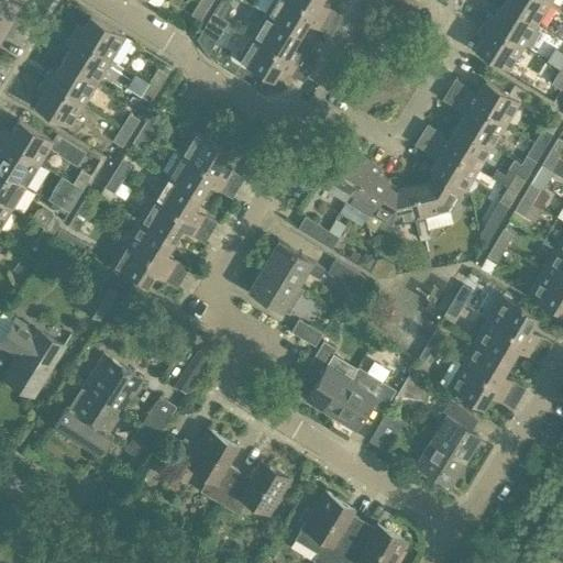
[(198,20),(207,6),(197,0),(189,14),(198,20)]
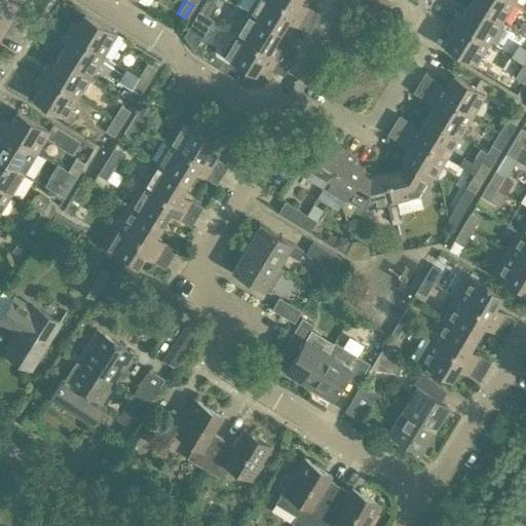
[(207,16),(214,5),(204,0),(203,0),(197,11),(207,16)]
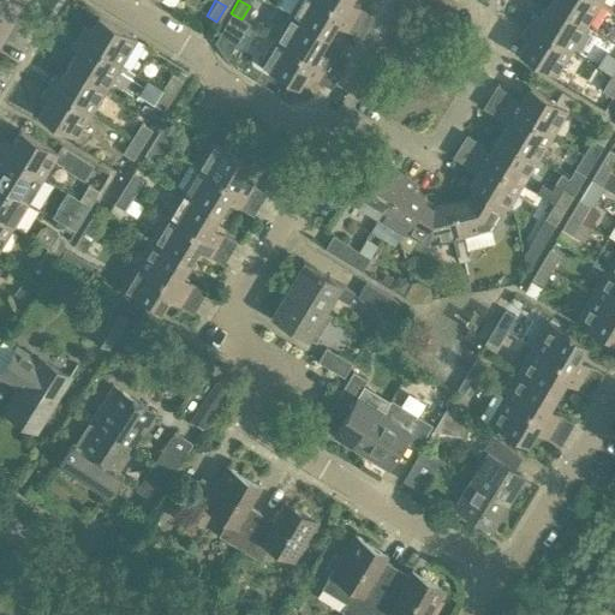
[(339,28),(347,15),(322,0),(296,0),(288,13),(327,36),(333,24),(339,28)]
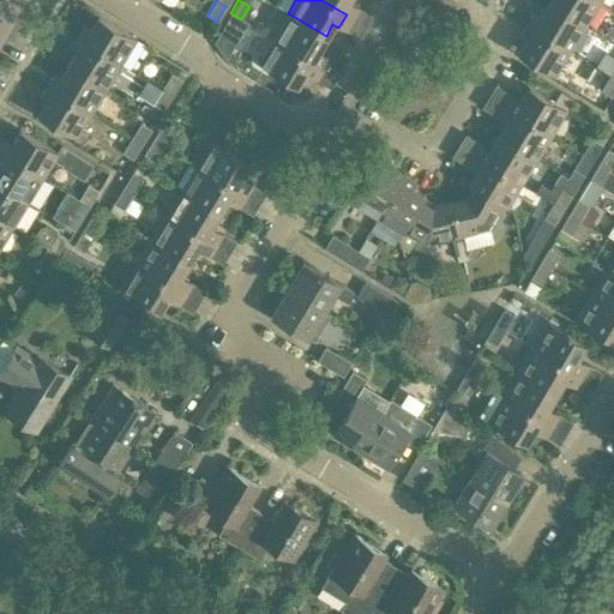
[(321,0),(347,14),(351,6),(347,2),(347,0),(321,0)]
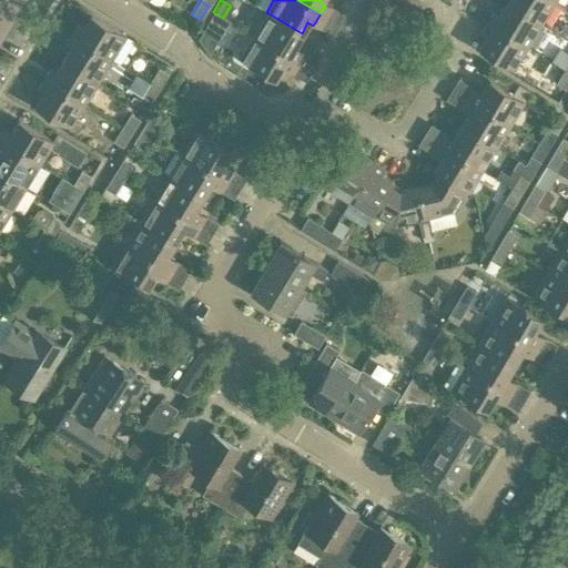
[(539,26),(553,3),(547,0),(506,0),(505,3),(539,26)]
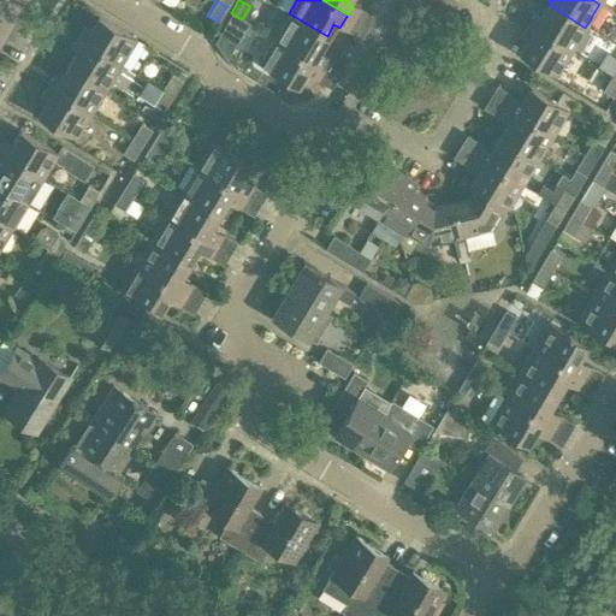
[(585,28),(548,4),(539,18),(533,15),(526,25),(569,52),(585,28)]
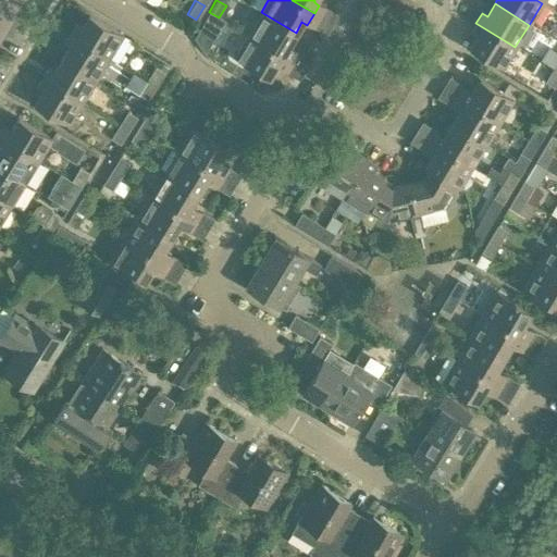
[(209,32),(219,17),(209,12),(200,26),(209,32)]
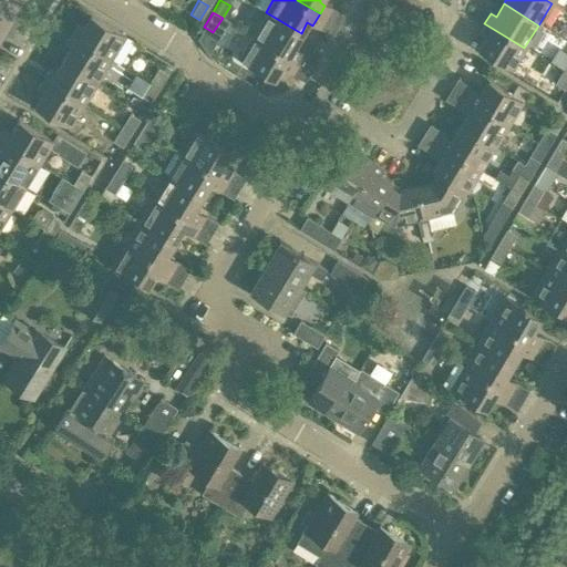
[(291,59),(297,51),(292,48),(301,33),(266,12),(251,34),(291,59)]
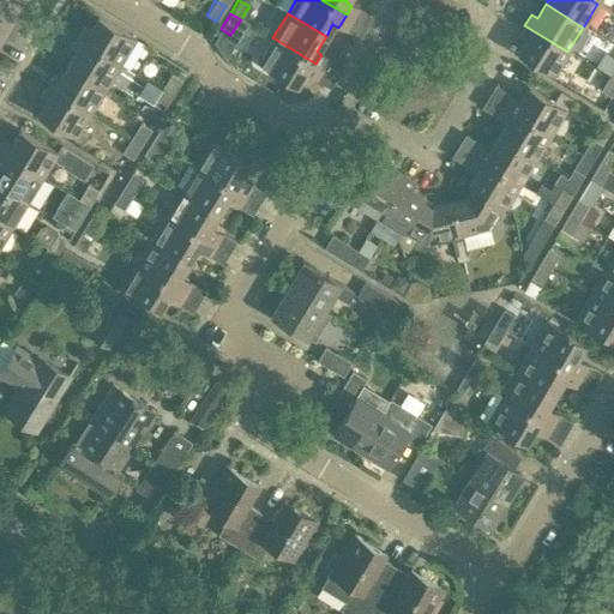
[(133,40),(96,17),(88,30),(82,26),(76,38),(119,65),(133,40)]
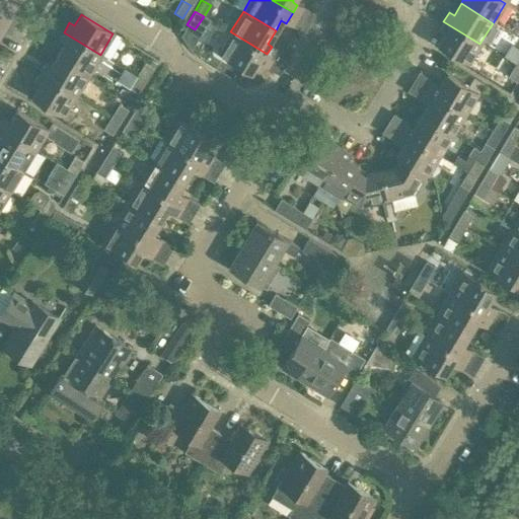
[(466,65),(479,44),(443,21),(437,30),(443,33),(435,46),(466,65)]
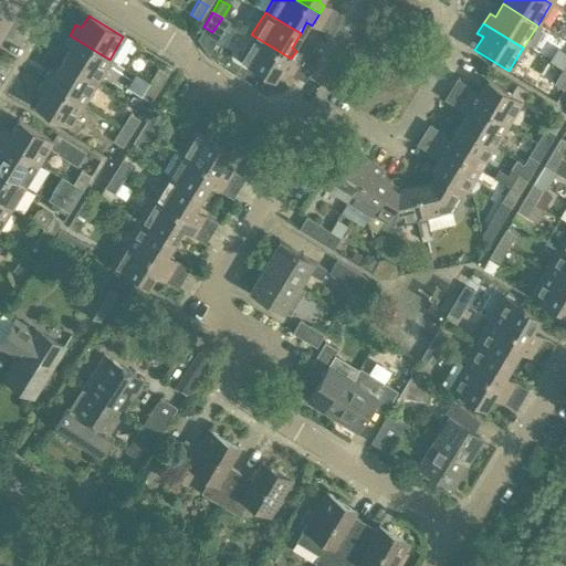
[(283,71),(291,59),(251,34),(237,59),(271,81),(279,69),(283,71)]
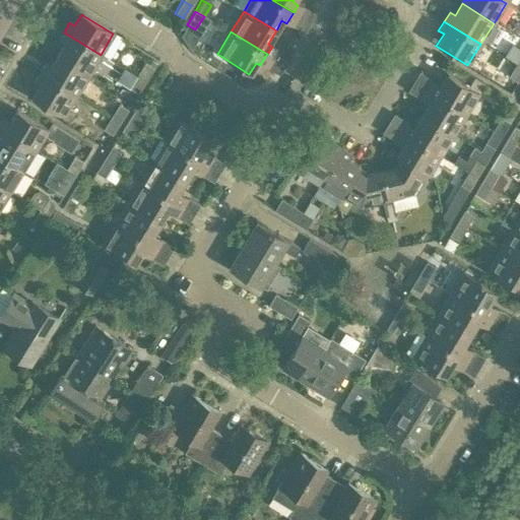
[(87,75),(101,55),(64,33),(58,42),(63,45),(56,56),(87,75)]
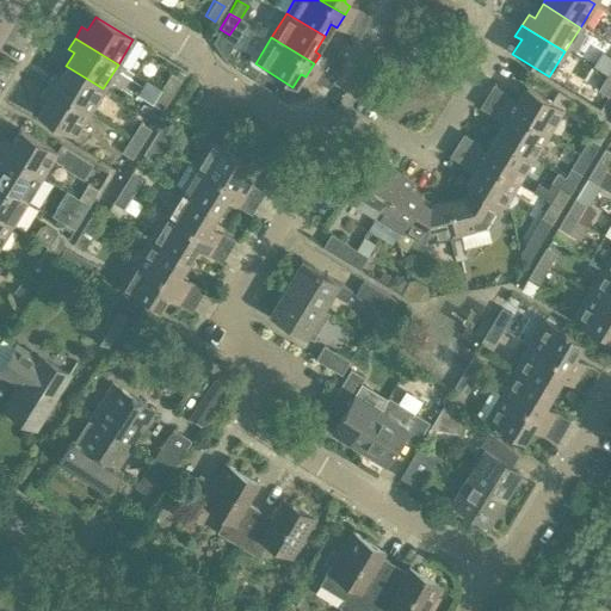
[(103,88),(66,66),(57,79),(51,76),(45,86),(88,112),(103,88)]
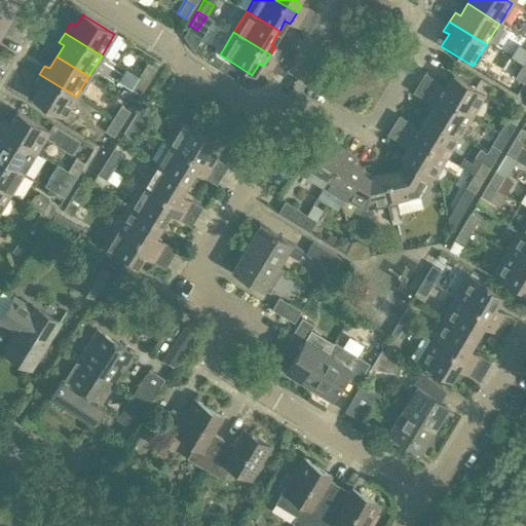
[(146,82),(154,71),(145,65),(137,77),(146,82)]
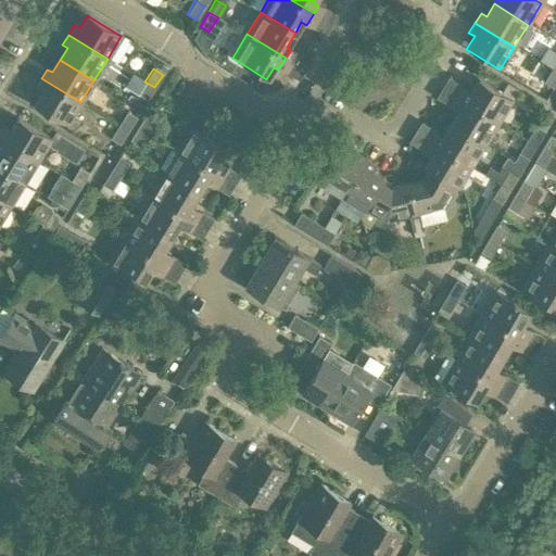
[(553,87),(555,80),(555,73),(551,70),(543,81),(553,87)]
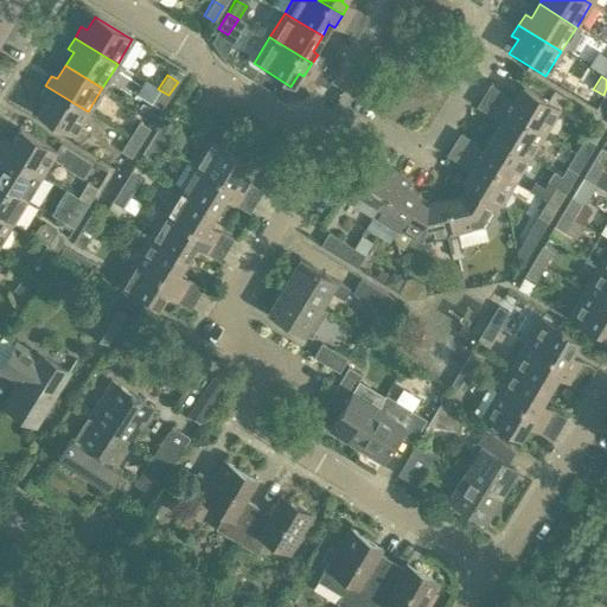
[(72,136),(88,112),(45,85),(39,96),(45,100),(36,114),(72,136)]
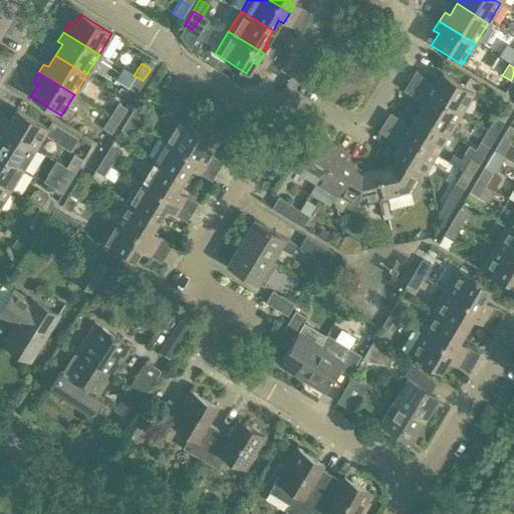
[(471,93),(440,74),(433,85),(428,82),(423,89),(460,112),(471,93)]
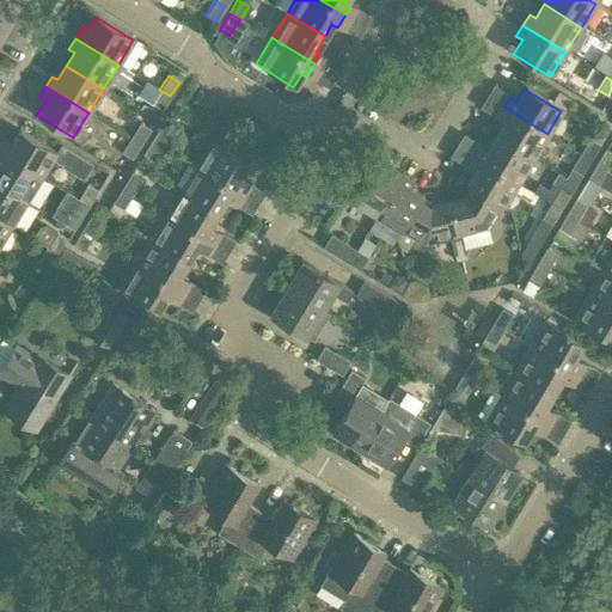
[(161,111),(170,96),(159,90),(151,104),(161,111)]
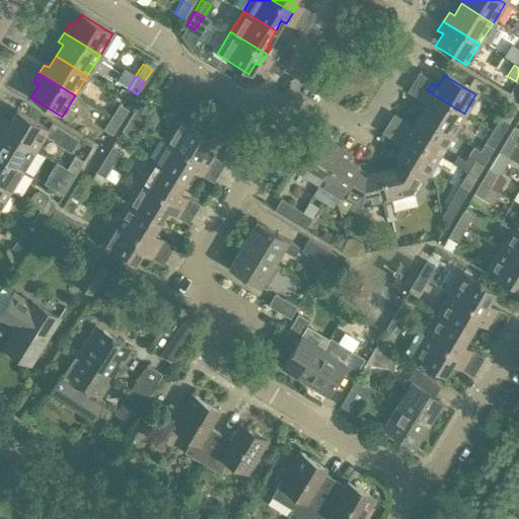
[(452,134),(464,114),(427,90),(420,101),(426,104),(420,115),(452,134)]
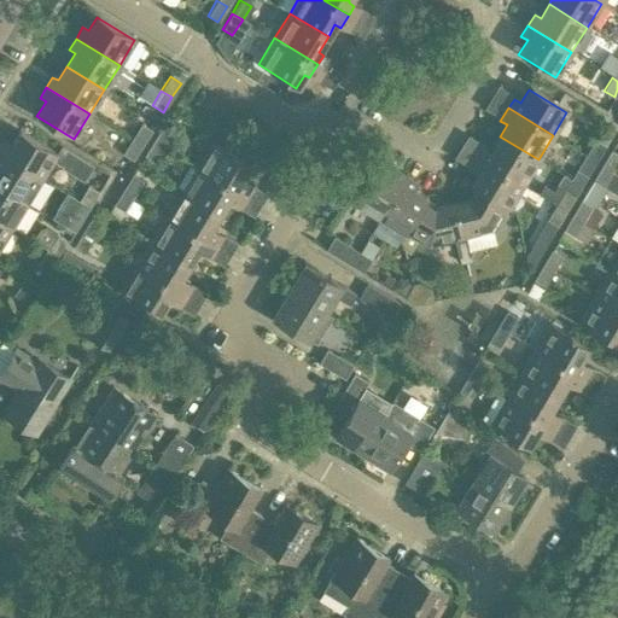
[(141,146),(152,129),(141,123),(130,139),(141,146)]
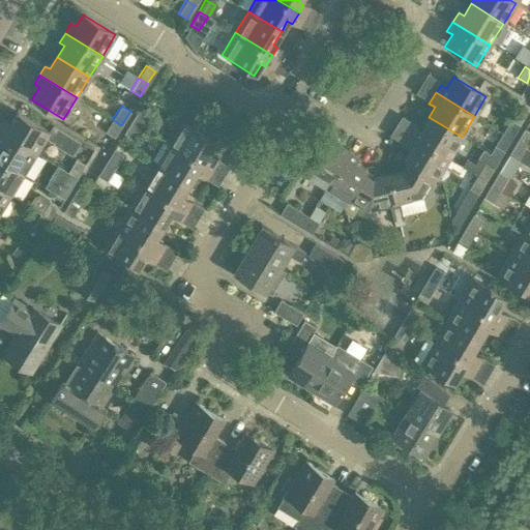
[(141,126),(148,115),(139,109),(131,121),(141,126)]
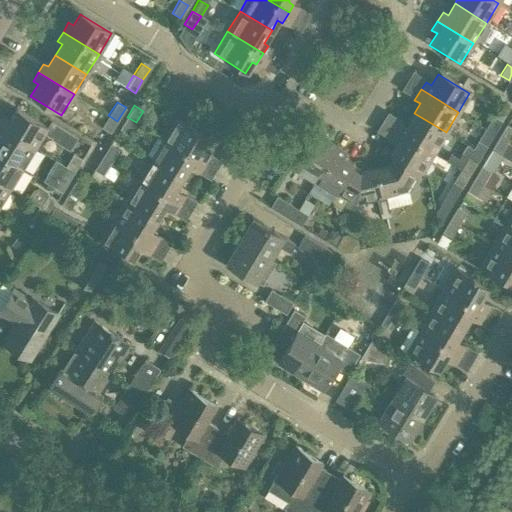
[(46,127),(16,108),(9,119),(4,116),(0,122),(0,125),(36,147),(43,136),(61,147),(69,151),(77,138),(49,122),(46,127)]
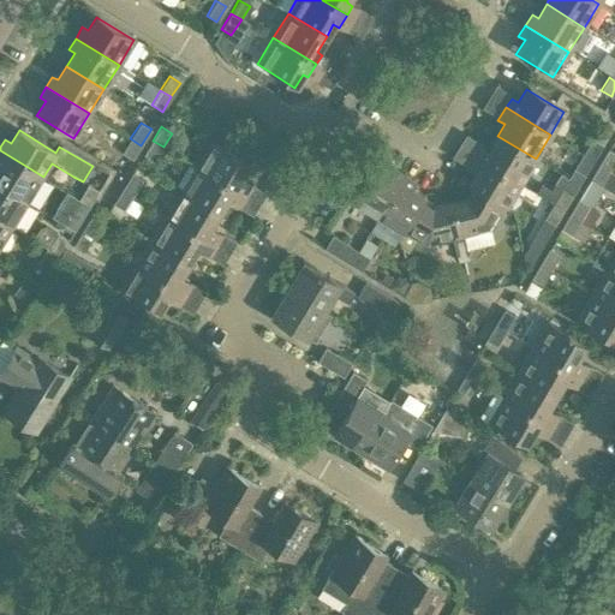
[(536,159),(497,136),(488,151),(481,147),(476,156),(520,184),(536,159)]
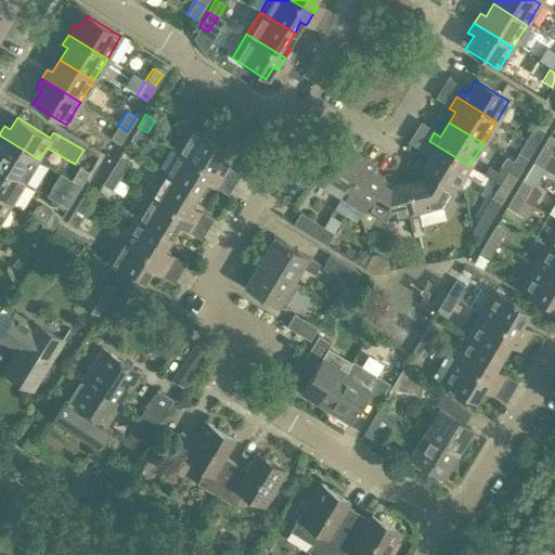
[(119,143),(127,131),(117,125),(110,138),(119,143)]
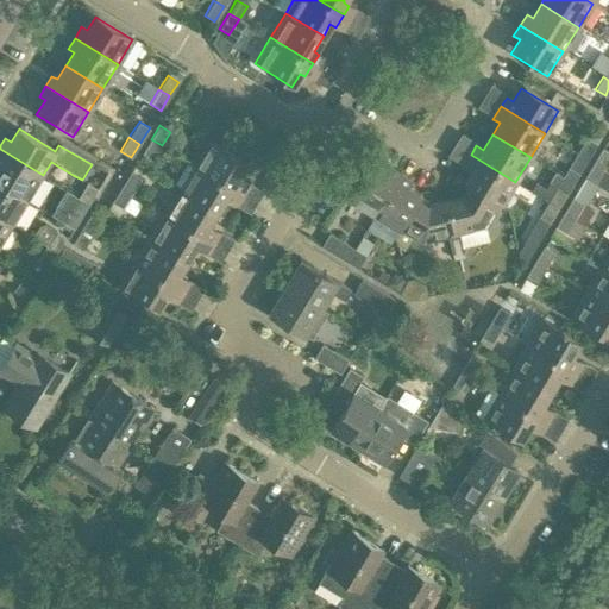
[(586,158),(596,143),(585,137),(577,152),(586,158)]
